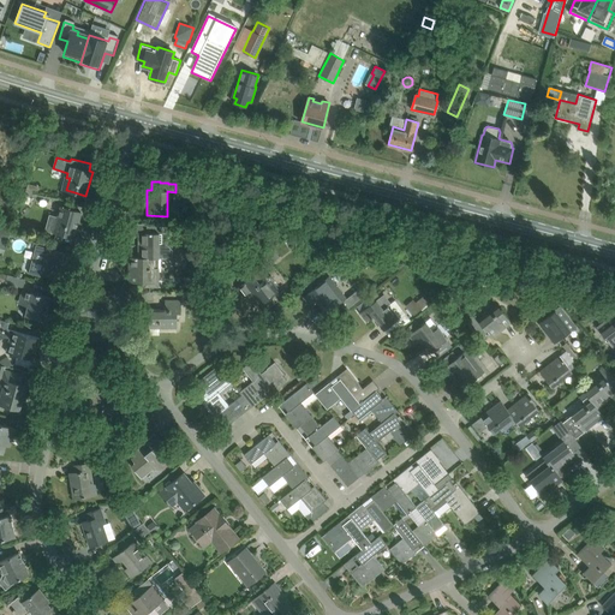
[(61,207),(58,216),(52,214),(47,231),(59,233),(70,237),(72,230),(76,231),(82,212),(61,207)]
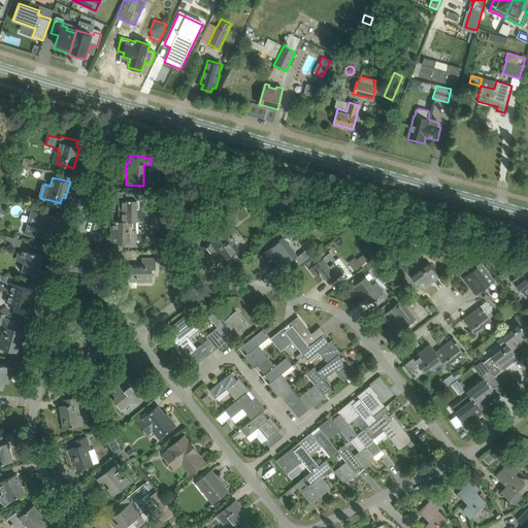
[(137,200),(134,200),(134,193),(126,193),(126,200),(120,200),(120,221),(136,221),(137,221),(149,221),(149,213),(143,209),(137,209),(137,200)]
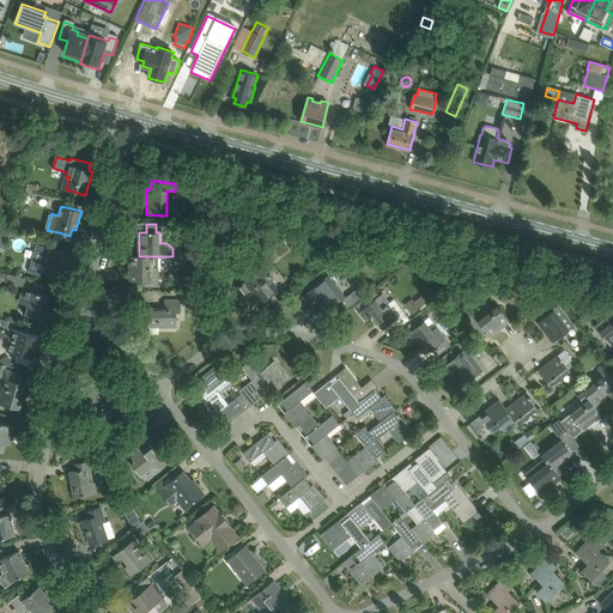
[(1,228),(0,230),(0,236),(7,240),(11,230),(1,228)]
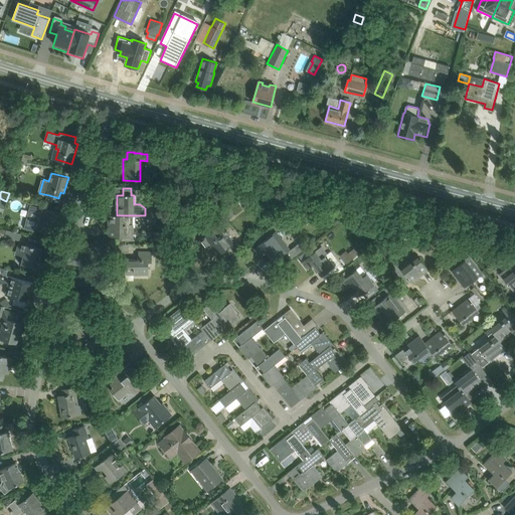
[(58,213),(39,208),(40,207),(30,204),(24,228),(34,231),(35,228),(49,231),(52,219),(56,220),(58,213)]
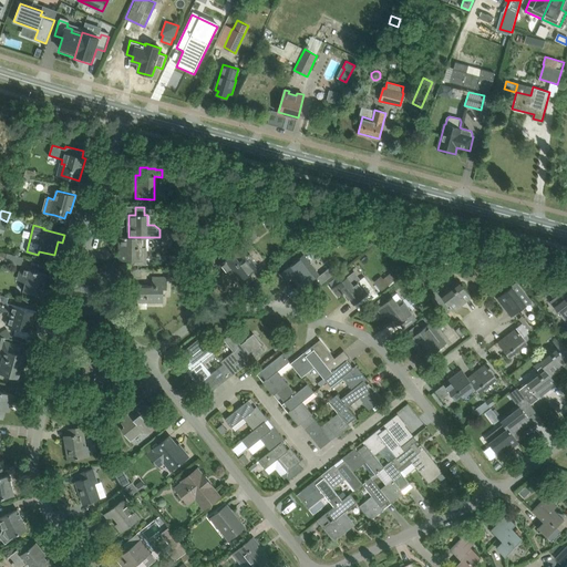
[(258,237),(253,229),(246,235),(251,243),(258,237)]
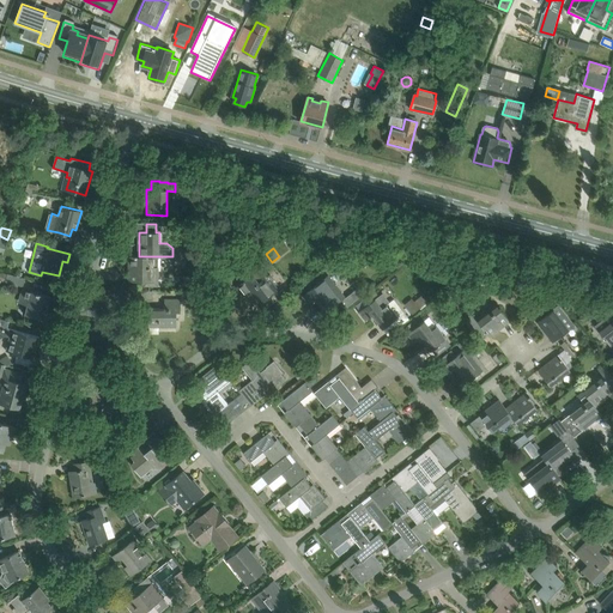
[(144,285),(156,286),(158,285),(158,256),(139,256),(128,256),(128,281),(144,281),(144,285)]
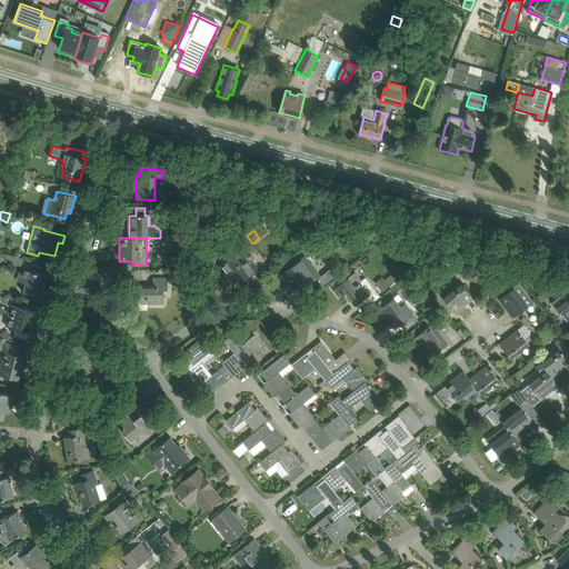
[(243,248),(229,258),(226,253),(220,258),(223,263),(219,266),(226,275),(232,269),(242,282),(259,269),(250,258),(252,257),(250,253),(248,255),(243,248)]
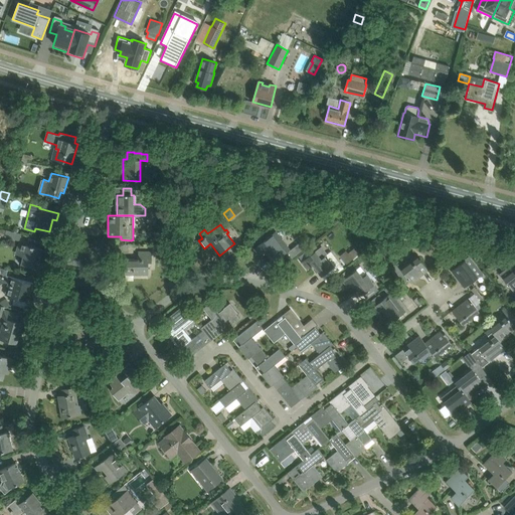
[(6,229),(6,230),(0,228),(0,229),(0,232),(2,233),(1,234),(4,235),(4,236),(19,240),(21,233),(6,229)]
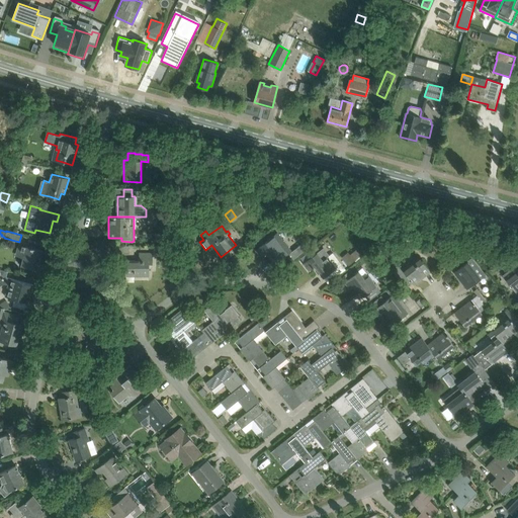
[(288,254),(291,252),(277,233),(269,239),(264,243),(256,249),(261,257),(267,252),(276,264),(284,257),(288,254)]
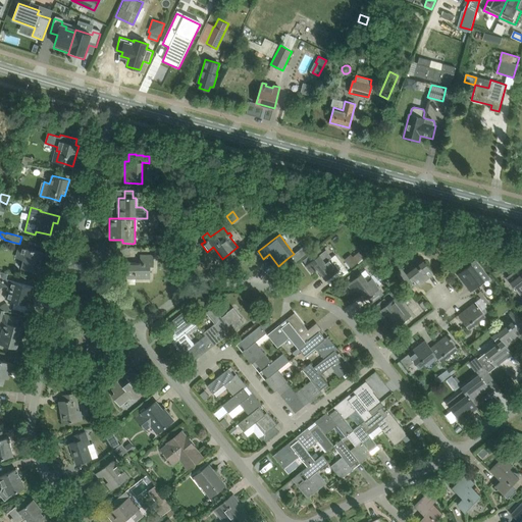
[(497,241),(496,246),(494,248),(503,250),(505,243),(497,241)]
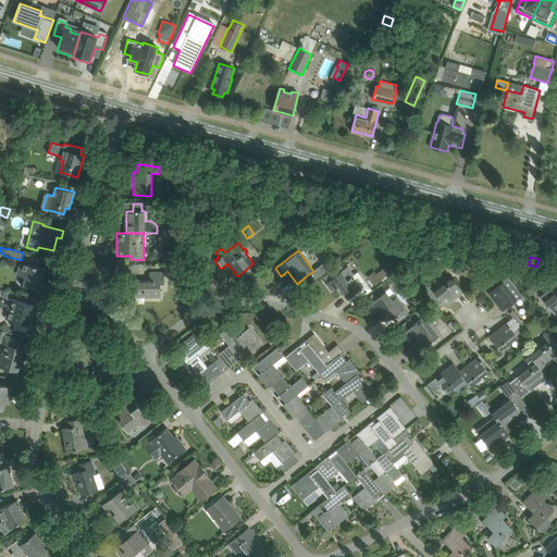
[(23,285),(29,287),(40,291),(46,269),(21,262),(17,274),(25,276),(23,285)]
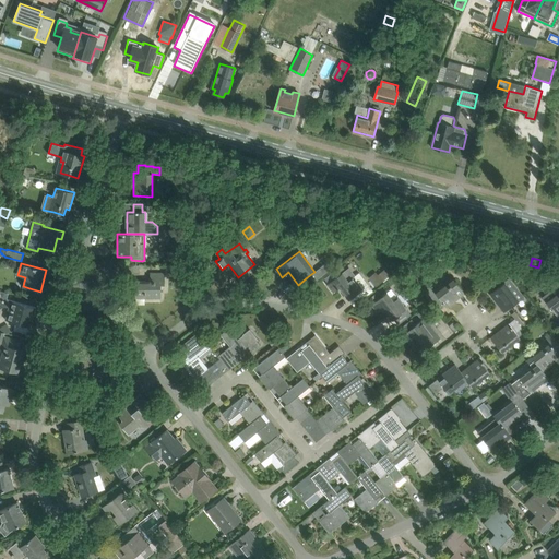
[(363,289),(353,277),(355,275),(348,268),(342,273),(328,284),(333,293),(340,287),(349,299),(363,289)]
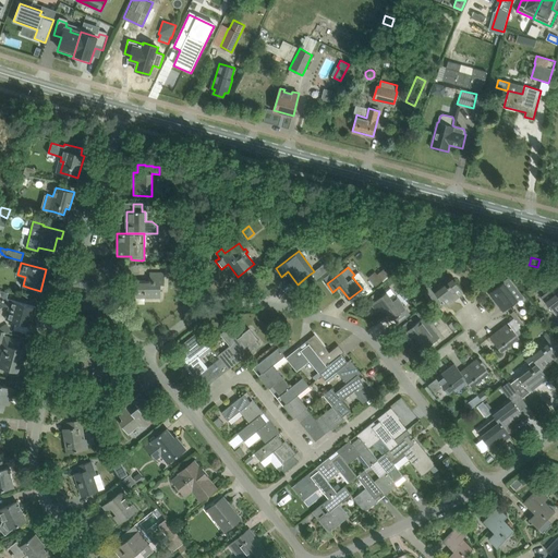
[(375,270),(368,277),(375,286),(389,275),(384,268),(378,274),(375,270)]
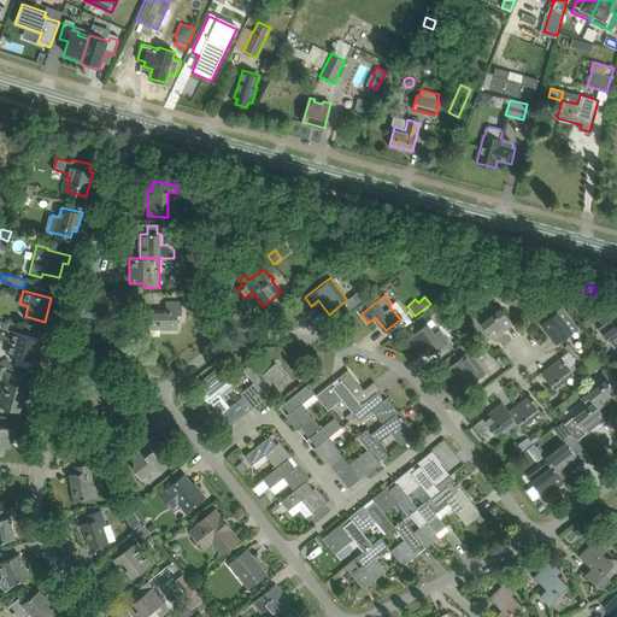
[(162,310),(151,310),(150,328),(177,328),(177,315),(181,315),(181,301),(166,301),(166,312),(162,312),(162,310)]
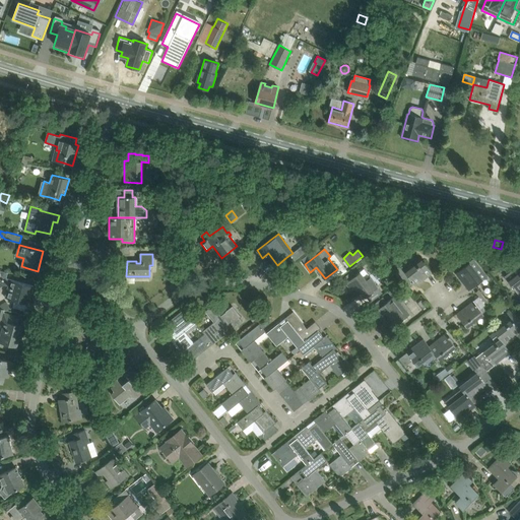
[(404,272),(409,278),(415,286),(433,273),(427,265),(421,259),(404,272)]
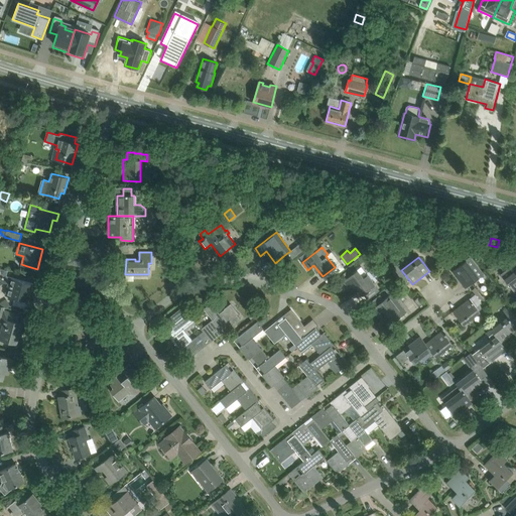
[(453,271),(466,287),(483,274),(470,257),(453,271)]
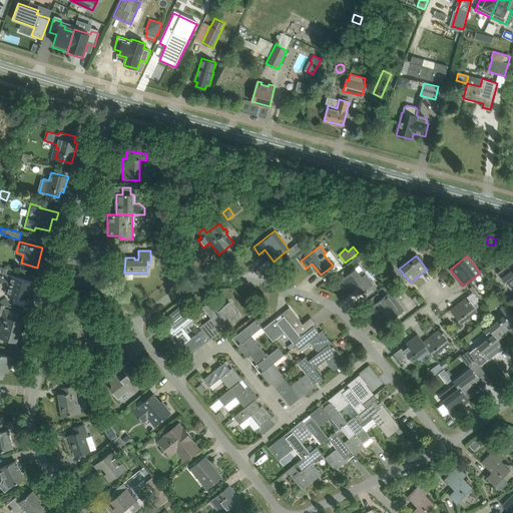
[(512,260),(497,272),(512,291),(512,290),(512,260)]
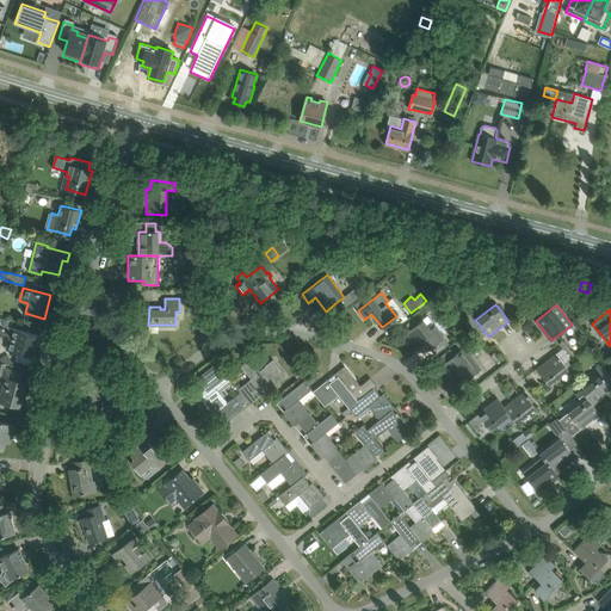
[(0,327),(7,329),(8,327),(10,320),(0,316),(0,327)]
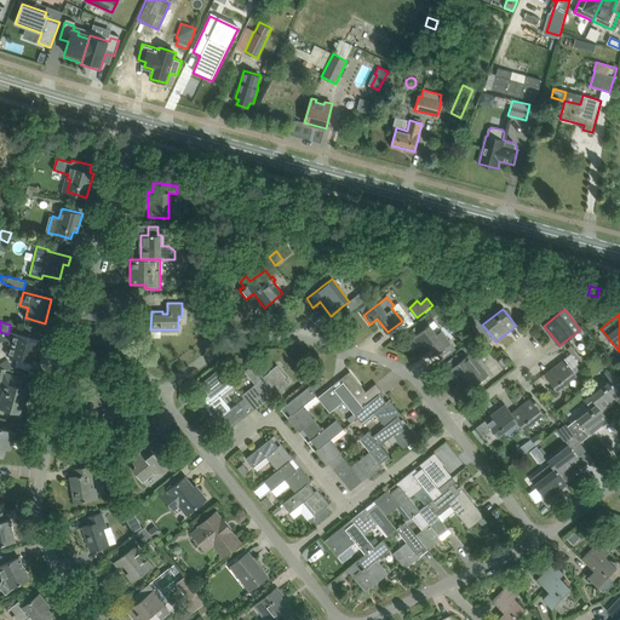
[(411,331),(414,336),(420,329),(417,325),(411,331)]
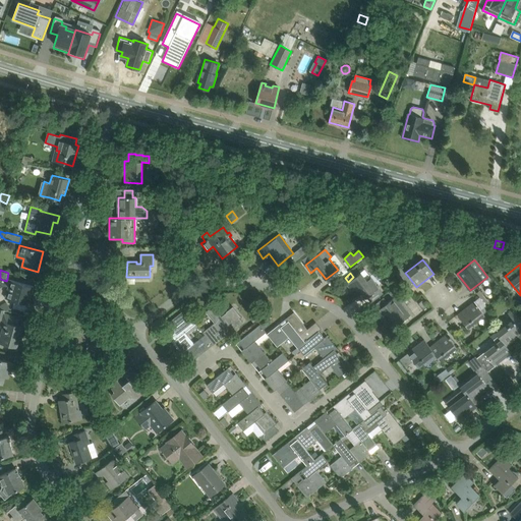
[(365,279),(360,273),(354,277),(347,283),(352,291),(358,286),(367,297),(375,291),(380,288),(369,276),(365,279)]
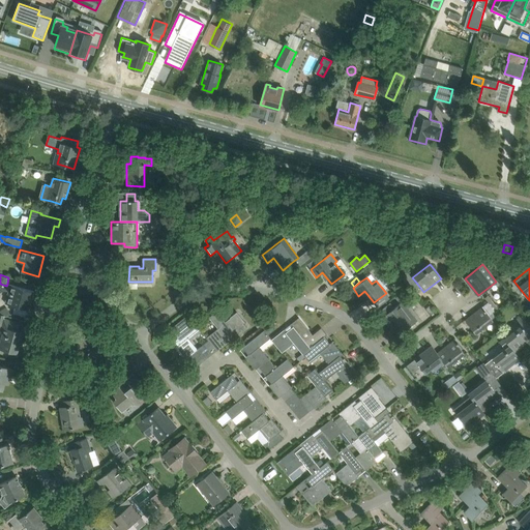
[(34,291),(10,285),(8,291),(5,303),(29,310),(29,308),(28,308),(30,302),(33,303),(33,300),(31,300),(33,291),(34,292),(34,291)]
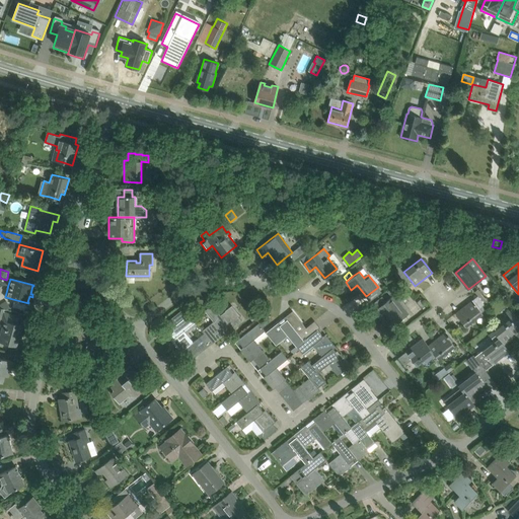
[(389,290),(392,294),(399,288),(396,284),(389,290)]
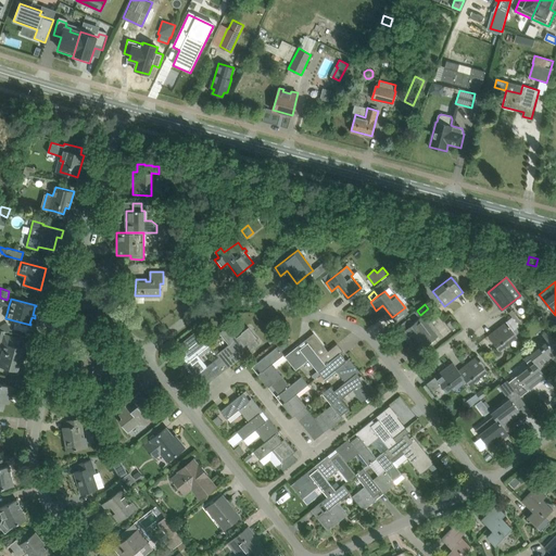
[(422,348),(436,338),(439,336),(422,316),(401,332),(407,341),(414,336),(422,348)]
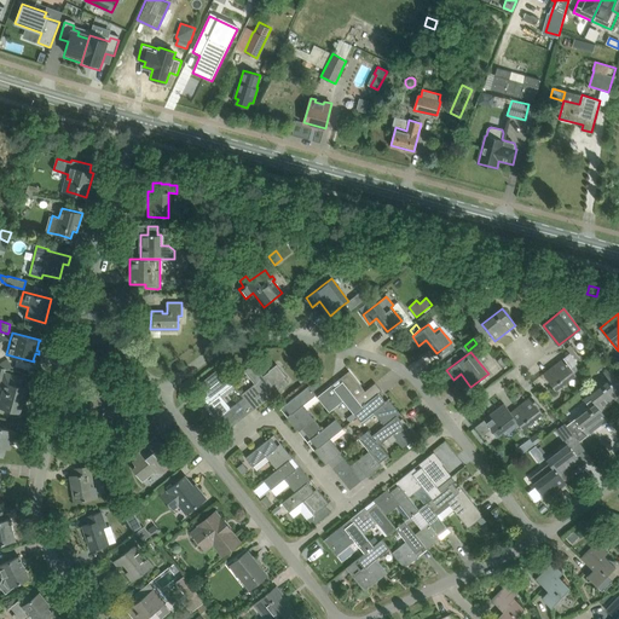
[(0,362),(0,365),(1,368),(6,369),(7,370),(12,366),(7,358),(0,362)]
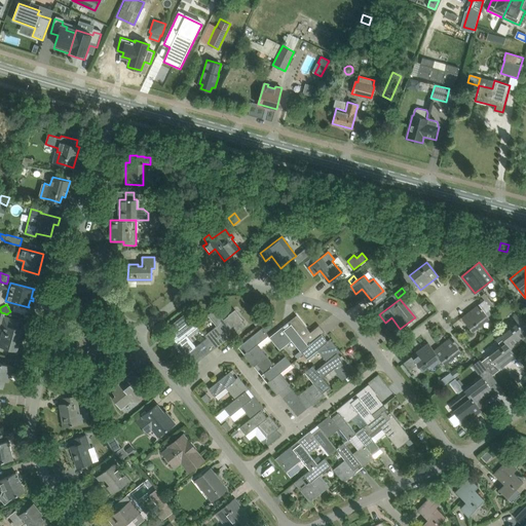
[(489,317),(485,312),(479,304),(461,317),(473,331),(489,317)]
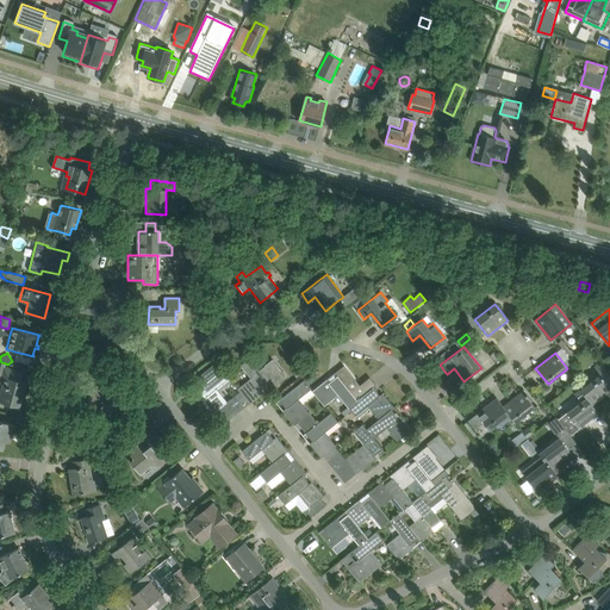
[(272,386),(282,377),(274,365),(267,365),(260,369),(250,358),(241,365),(248,374),(251,378),(237,388),(241,392),(235,397),(244,408),(249,403),(249,404),(265,392),(262,388),(269,383),(272,386)]
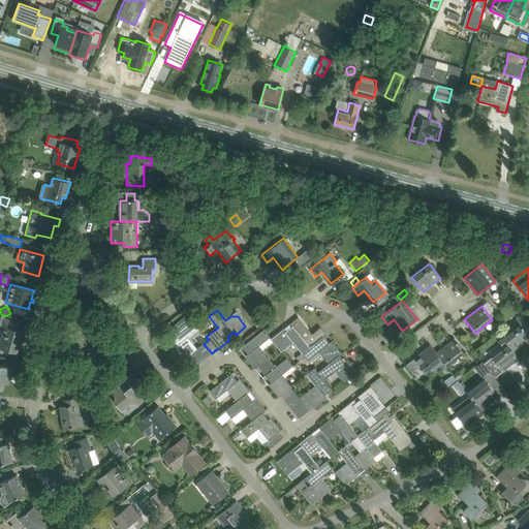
[(197,348),(188,337),(199,328),(188,313),(170,328),(176,334),(172,337),(178,344),(175,346),(185,360),(185,359),(189,355),(194,351),(197,348)]
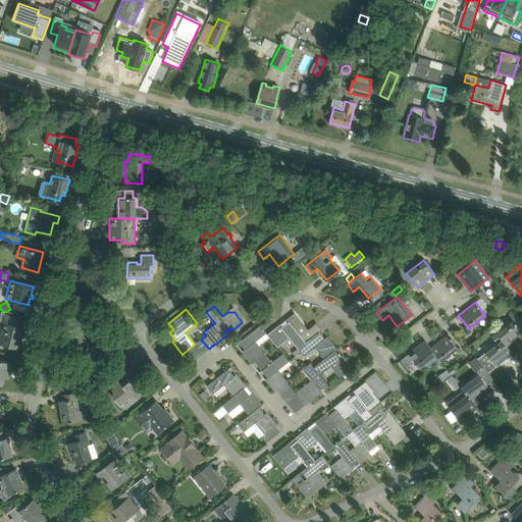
[(521,328),(521,320),(520,318),(514,310),(508,314),(513,320),(497,332),(508,347),(521,334),(521,330),(521,329),(521,328)]
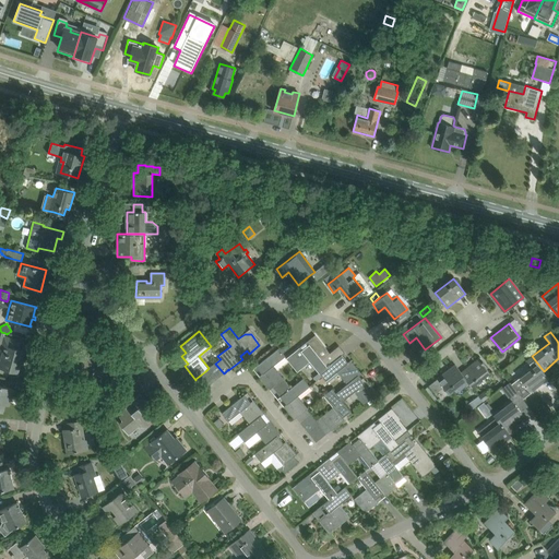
[(286,358),(293,367),(297,372),(310,361),(319,372),(320,373),(328,367),(322,359),(330,353),(316,335),(307,342),(309,344),(301,351),(299,347),(286,358)]
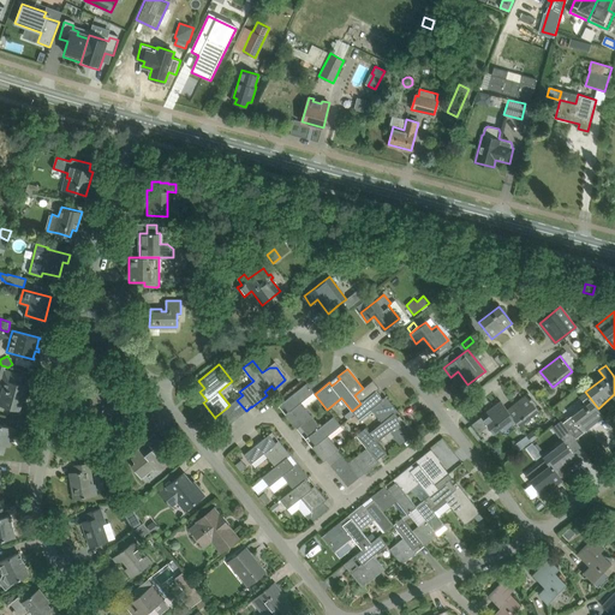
[(23,375),(5,370),(3,380),(5,381),(0,399),(0,404),(19,410),(27,386),(21,384),(23,375)]
